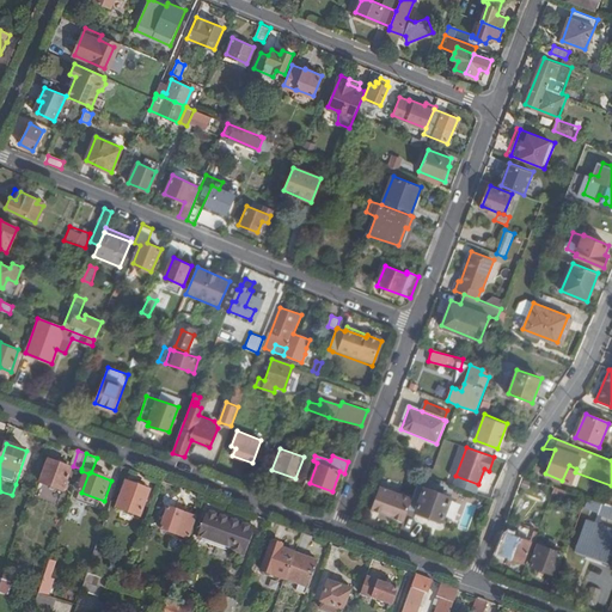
[(72,469),(50,461),(42,483),(65,491),(72,469)]
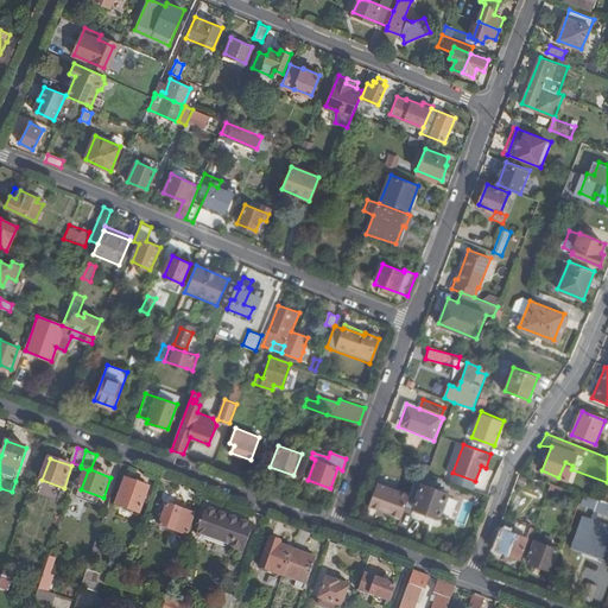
[(253,461),(246,477),(254,481),(260,463),(253,461)]
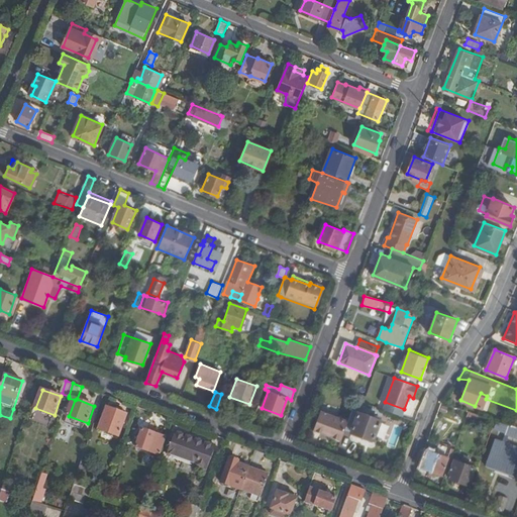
[(121,437),(128,415),(108,409),(101,431),(121,437)]
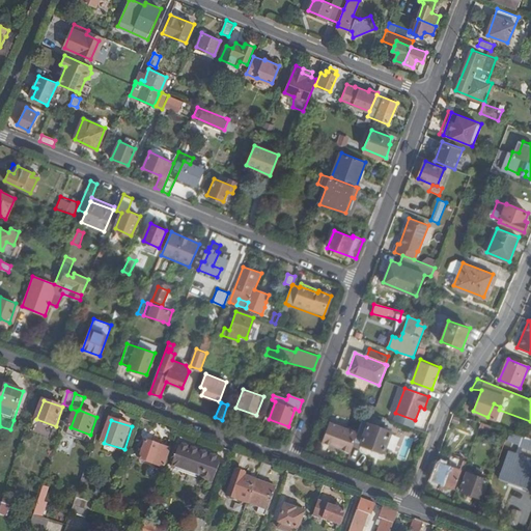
[(323,441),(350,451),(358,431),(330,421),(323,441)]
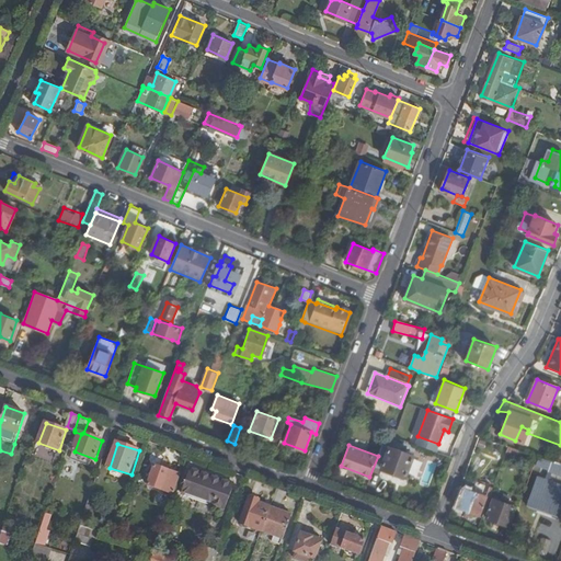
[(405,476),(413,456),(390,447),(381,468),(405,476)]
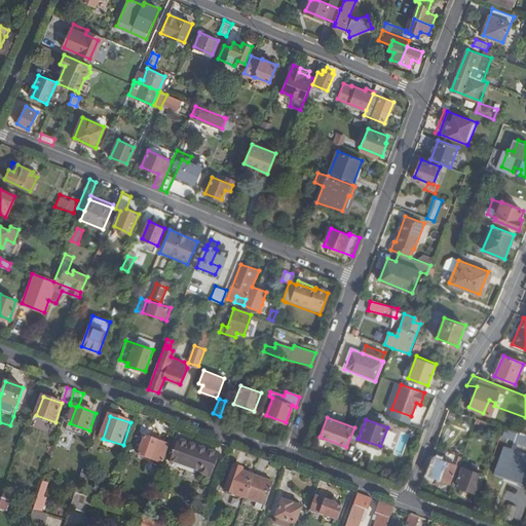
[(395,455),(403,457),(408,434),(400,431),(395,455)]
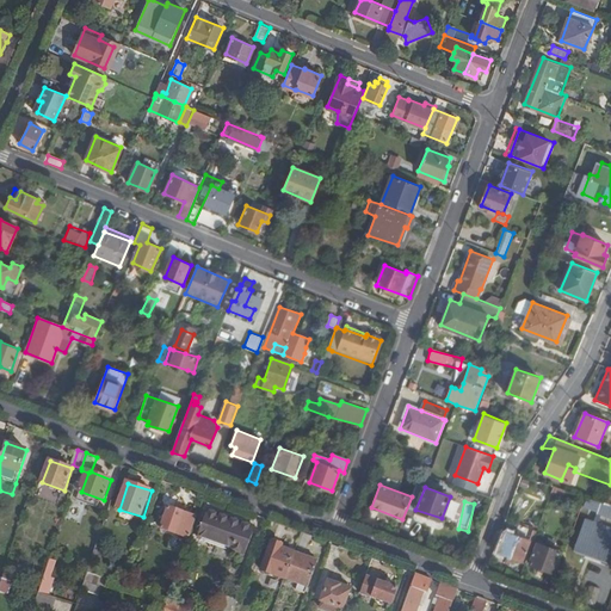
[(197,517),(171,508),(162,530),(187,539),(197,517)]
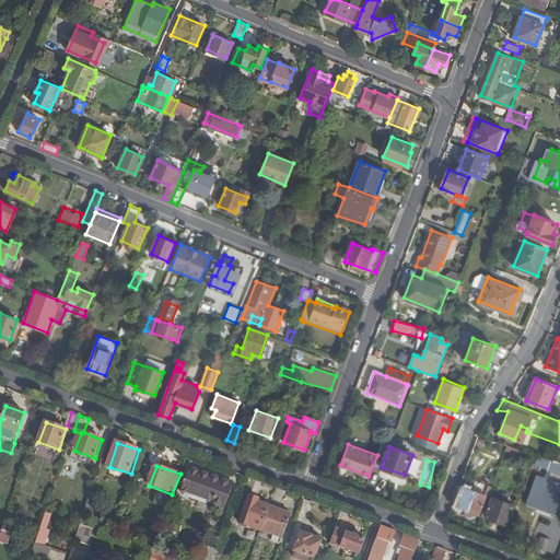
[(235,485),(191,468),(182,493),(225,510),(235,485)]
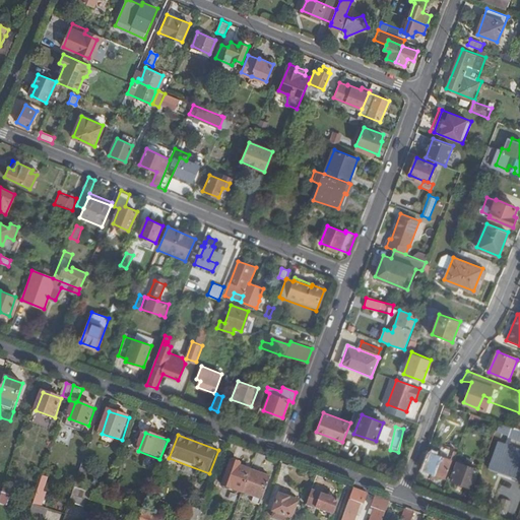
[(519,474),(519,454),(506,449),(507,445),(500,442),(490,469),(506,474),(507,470),(519,474)]
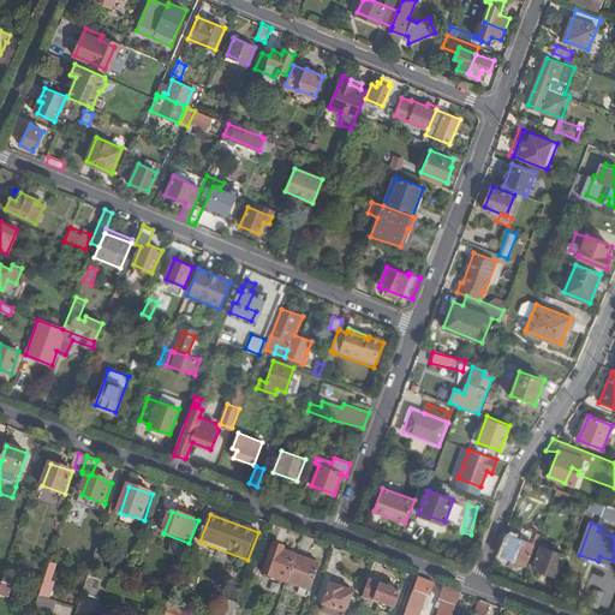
[(509,533),(501,555),(525,565),(527,562),(530,563),(542,535),(523,527),(519,537),(509,533)]
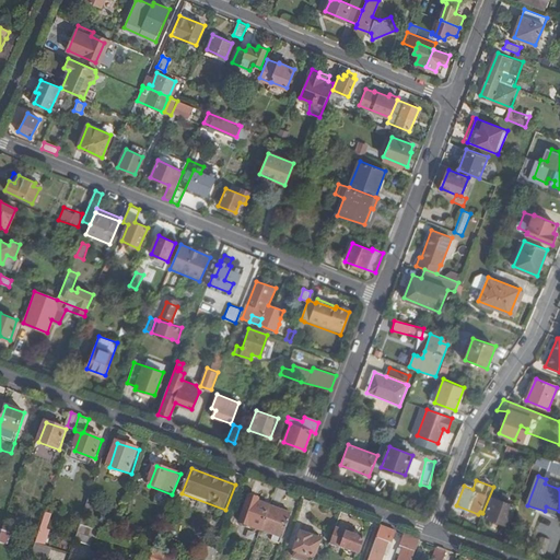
[(261,531),(270,505),(259,502),(260,499),(251,496),(240,523),(261,531)]
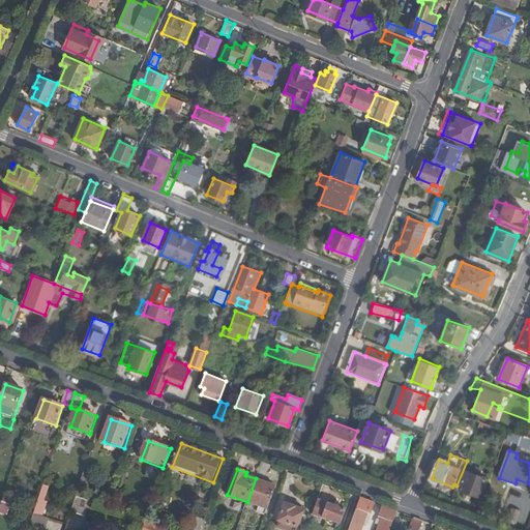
[(480,497),(488,479),(468,472),(461,489),(480,497)]
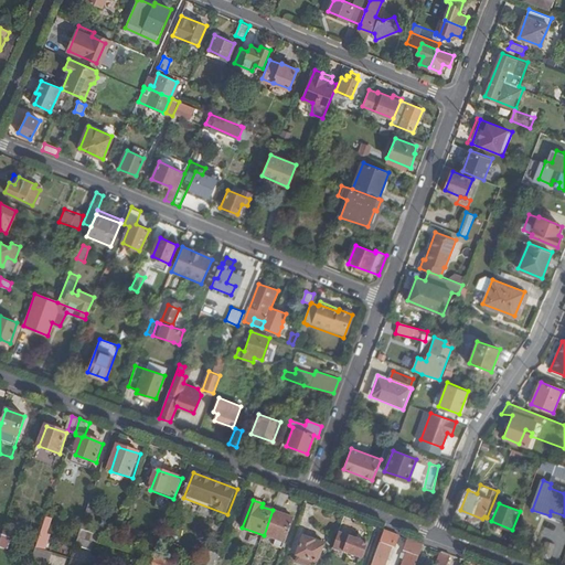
[(295,519),(273,510),(264,535),(285,544),(295,519)]
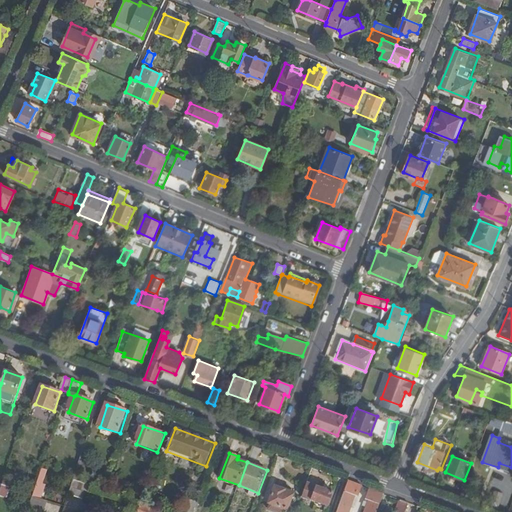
[(134,463),(128,466),(132,476),(139,472),(134,463)]
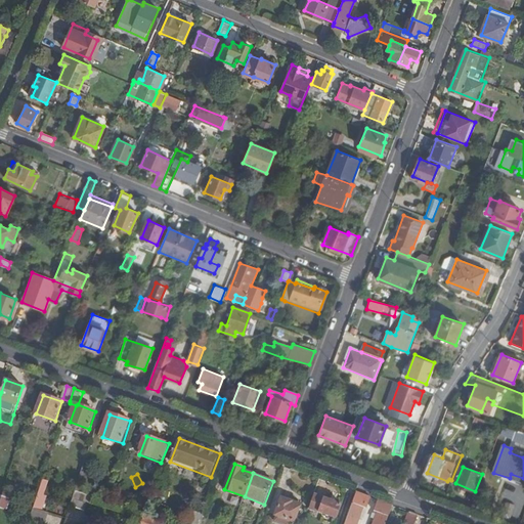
[(91,479),(81,476),(76,491),(86,494),(91,479)]
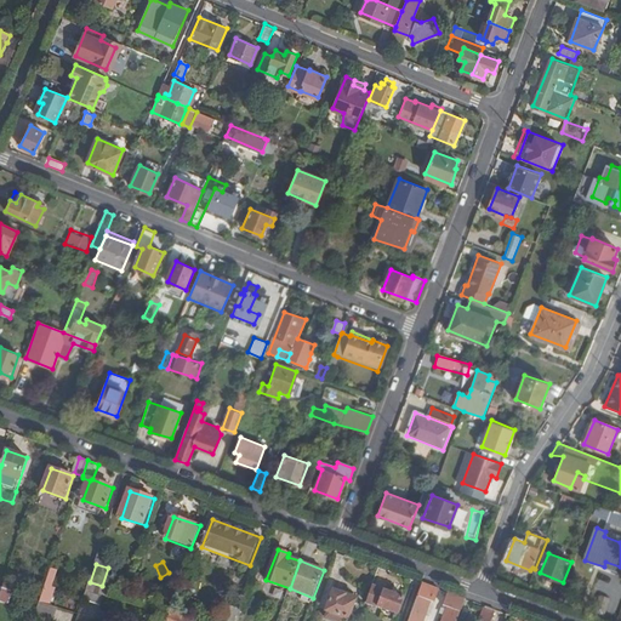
[(51,569),(45,588),(53,590),(55,584),(57,585),(62,573),(51,569)]
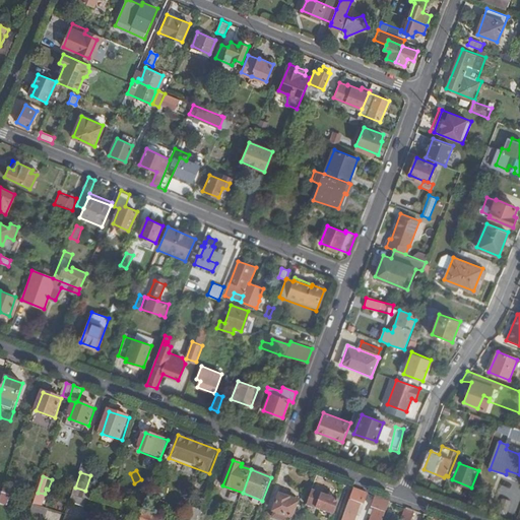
[(85,491),(75,488),(69,503),(87,509),(92,494),(85,491)]
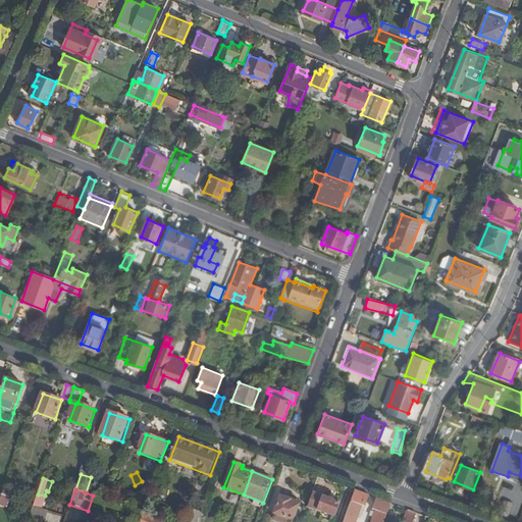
[(370,497),(356,490),(344,521),(361,521),(363,516),(360,515),(363,506),(367,507),(370,497)]
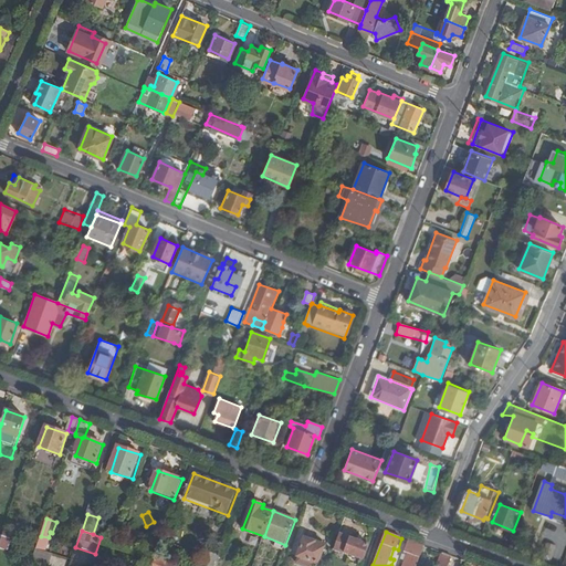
[(360,542),(339,534),(334,549),(365,561),(369,545),(360,542)]
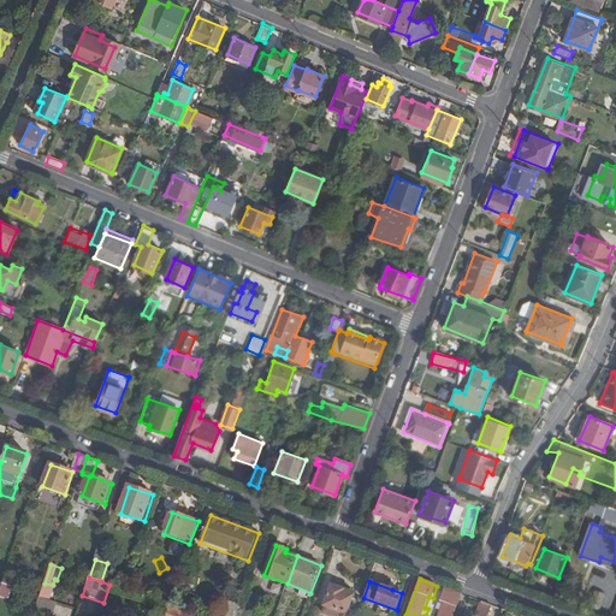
[(12,587),(4,584),(3,584),(0,592),(0,596),(9,599),(12,587)]
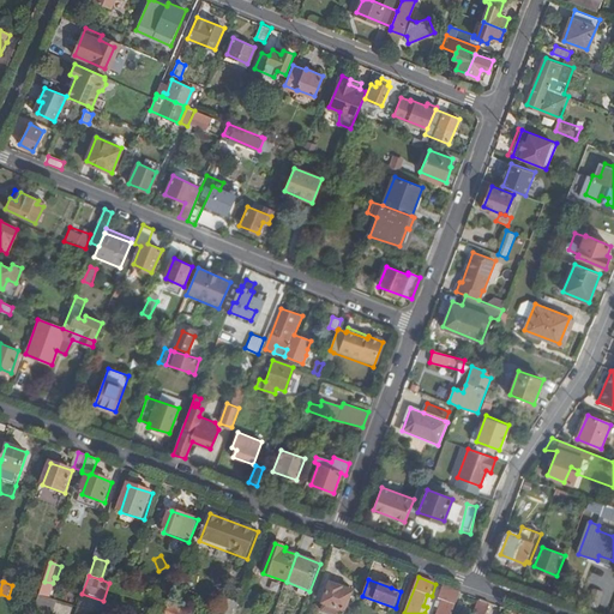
[(344,613),(353,593),(331,584),(323,605),(325,605),(323,612),(329,613),(344,613)]
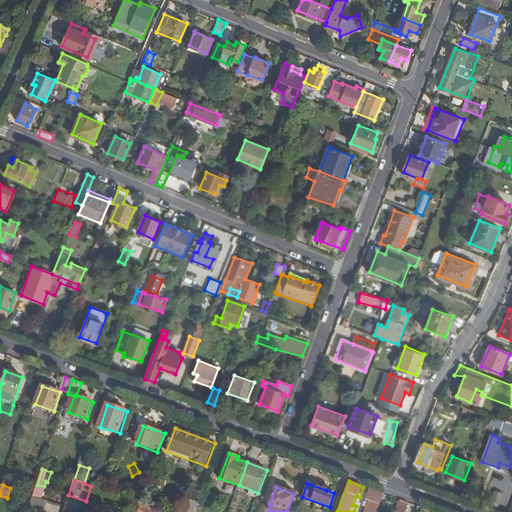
[(377,511),(384,494),(369,489),(365,502),(369,503),(365,511),(377,511)]
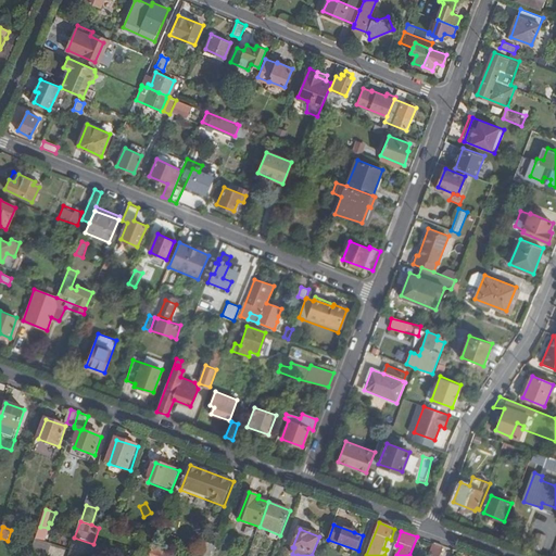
[(536,534),(531,548),(540,552),(545,538),(536,534)]
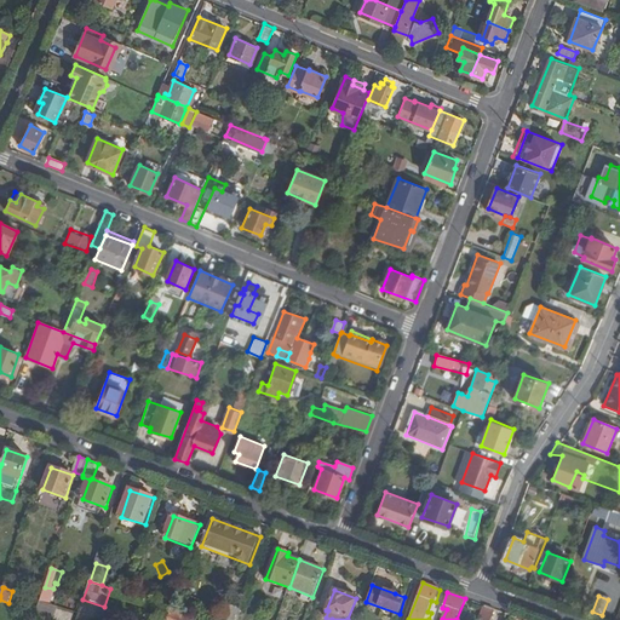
[(35,619),(52,619),(57,608),(40,603),(34,619),(35,619)]
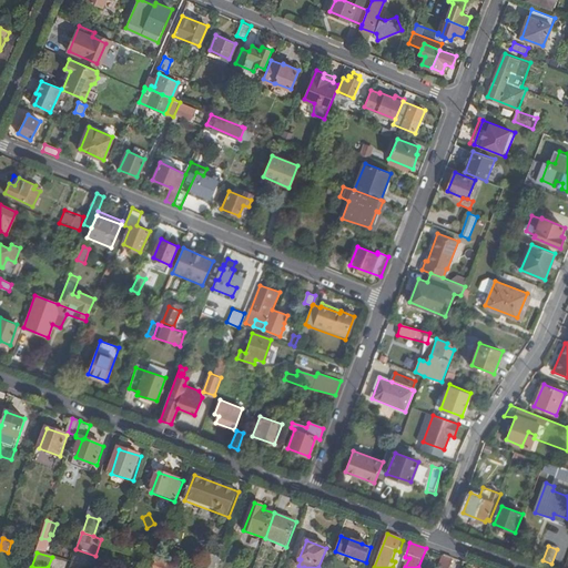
[(219,567),(222,559),(213,555),(208,567),(219,567)]
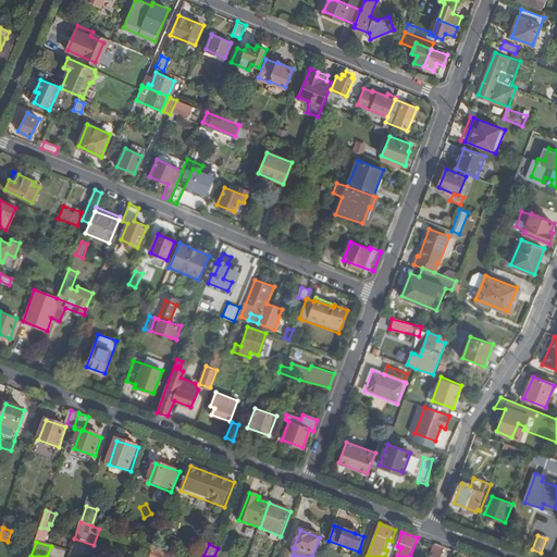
[(442,556),(445,548),(437,545),(432,556),(442,556)]
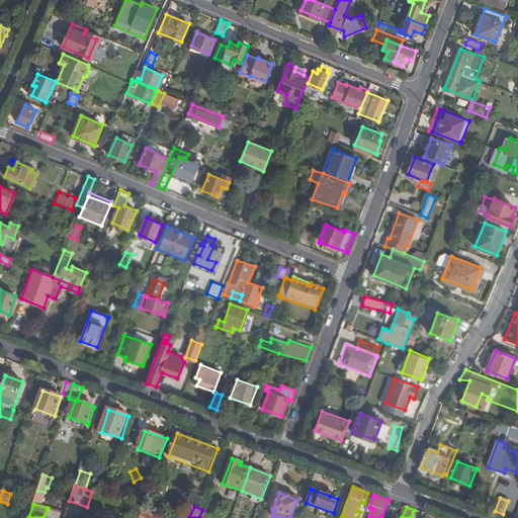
[(50,517),(55,517),(58,509),(50,508),(48,517),(50,517)]
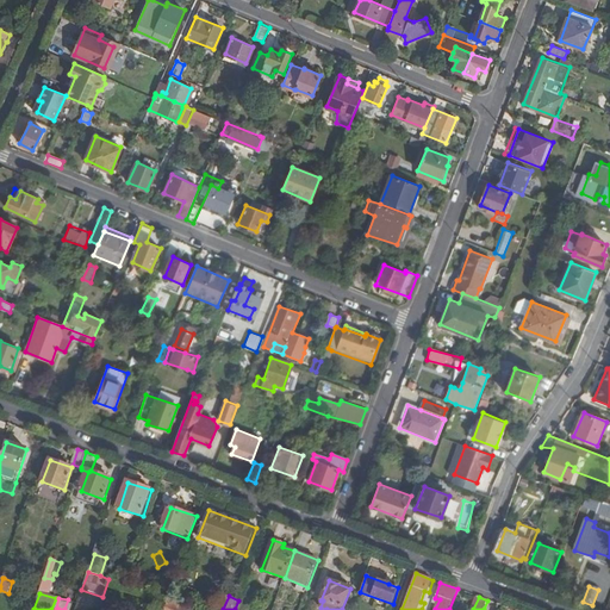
[(178,609),(181,603),(168,599),(165,607),(175,609),(178,609)]
